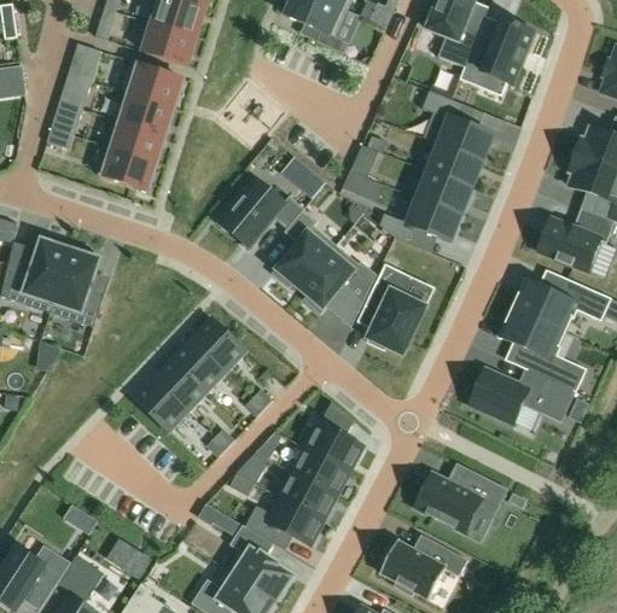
[(196,35),(205,7),(181,0),(151,0),(145,21),(151,22),(196,35)]
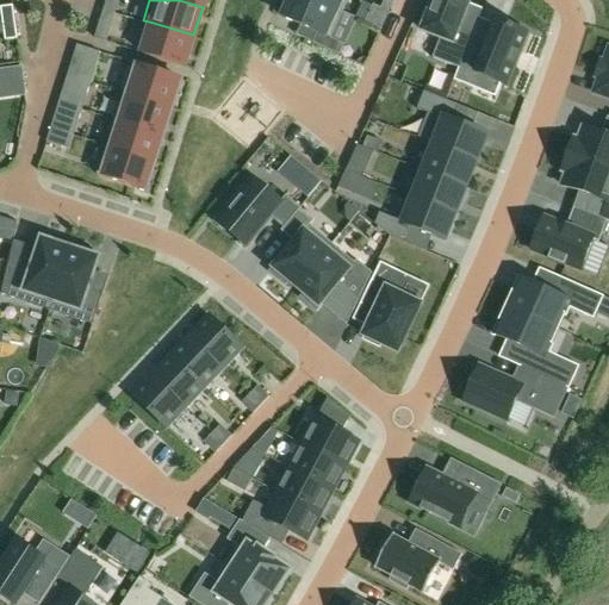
[(330,35),(342,8),(323,0),(286,0),(280,13),(316,30),(312,39),(339,51),(343,41),(330,35)]
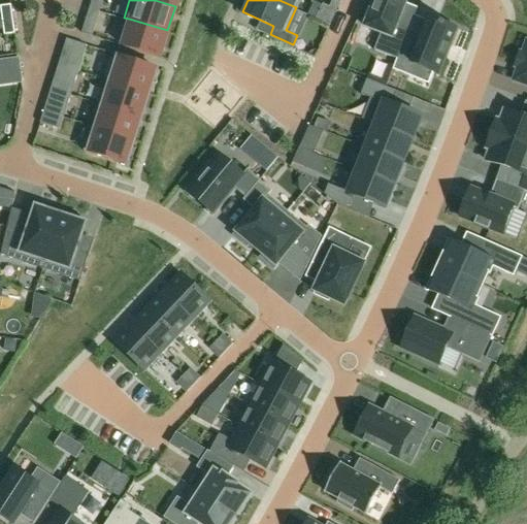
[(317,20),(328,24),(336,4),(326,0),(317,20)]
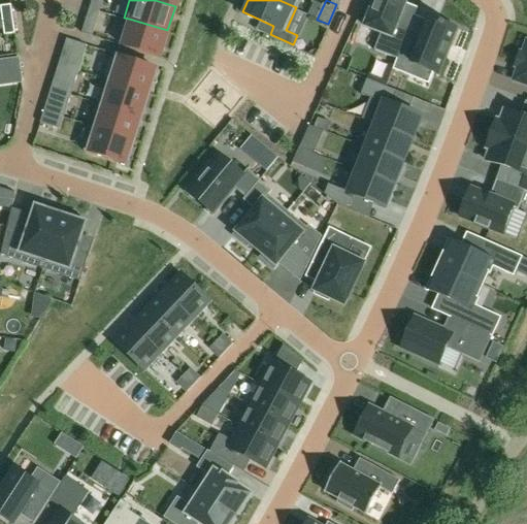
[(397,20),(404,0),(372,0),(372,1),(369,0),(361,19),(365,21),(364,24),(381,30),(373,47),(396,56),(408,25),(397,20)]
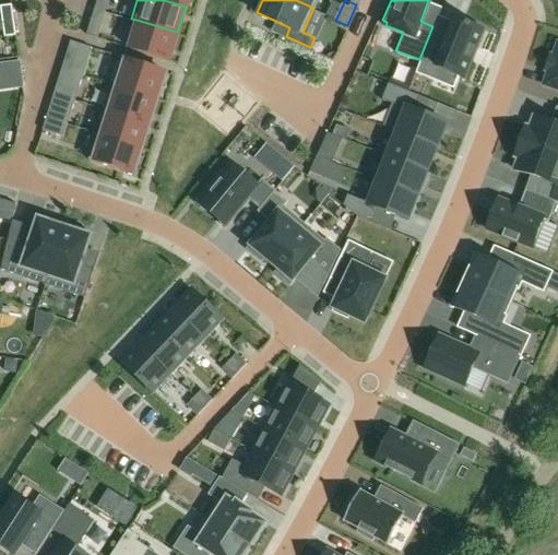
[(13,16),(11,1),(0,3),(2,19),(13,16)]
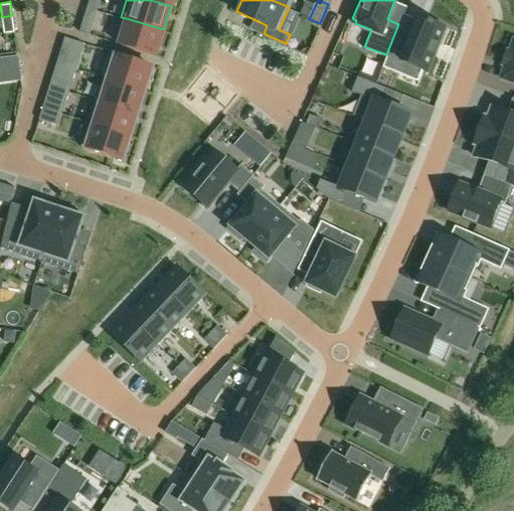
[(83,14),(78,29),(89,32),(94,17),(83,14)]
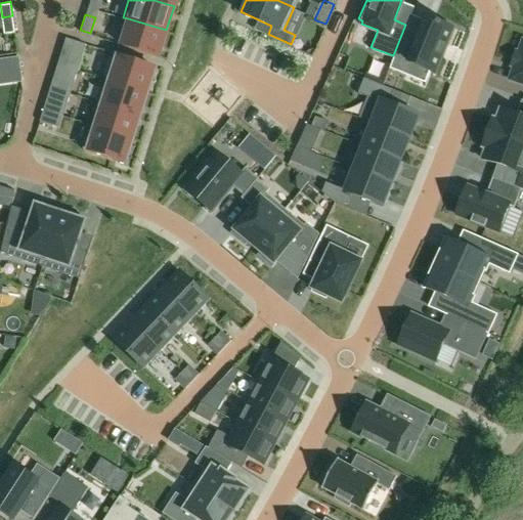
[(444,41),(450,25),(426,14),(420,30),(405,25),(393,55),(389,67),(405,73),(409,61),(433,71),(439,53),(442,54),(447,42),(444,41)]
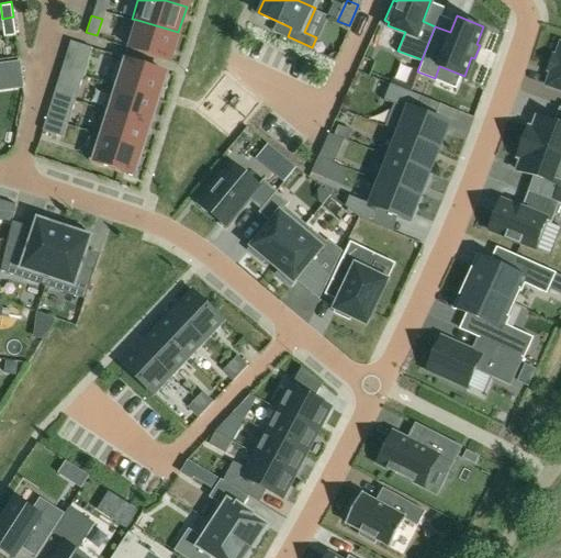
[(15,32),(13,17),(2,19),(3,34),(15,32)]
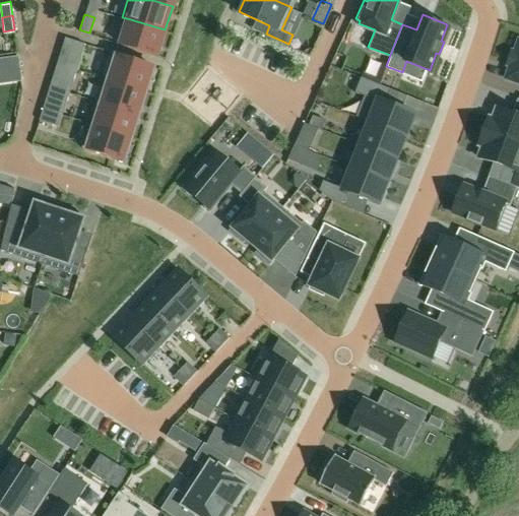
[(157,54),(165,29),(127,18),(120,42),(157,54)]
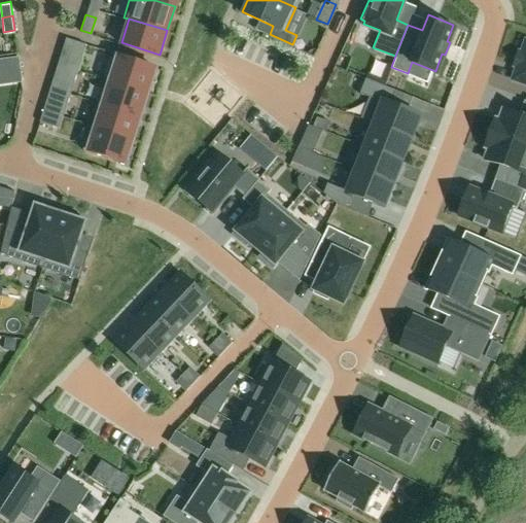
[(66,36),(64,43),(83,49),(85,42),(66,36)]
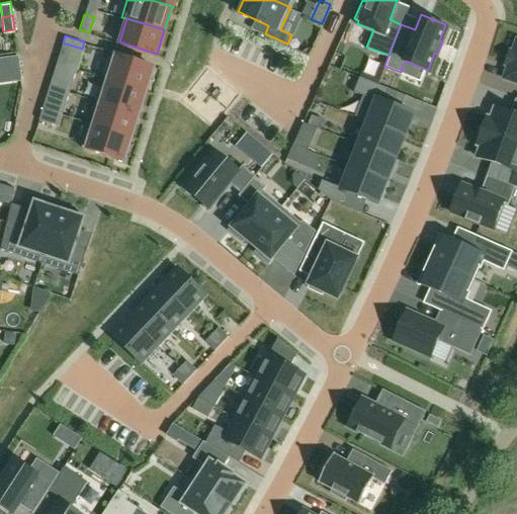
[(516,37),(512,50),(509,49),(505,63),(508,63),(503,76),(516,80),(516,37)]
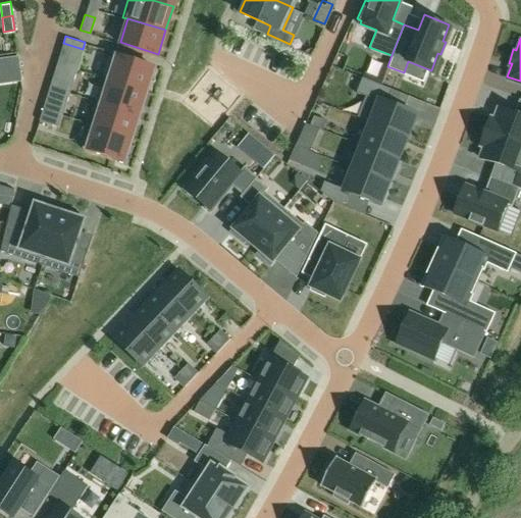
[(112,52),(104,76),(147,90),(154,65),(112,52)]
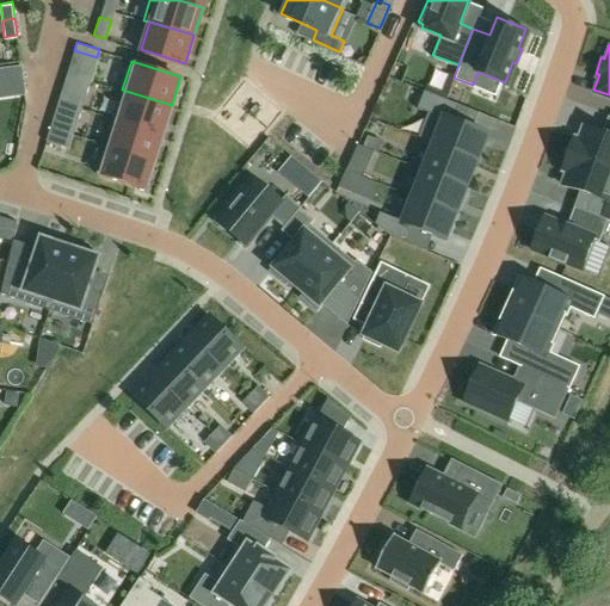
[(90,79),(67,72),(63,84),(86,91),(90,79)]
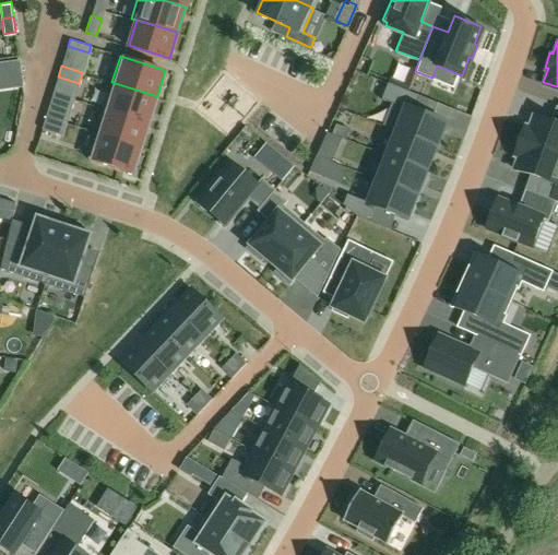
[(446,120),(414,108),(419,94),(388,81),(381,96),(406,106),(396,129),(436,144),(446,120)]
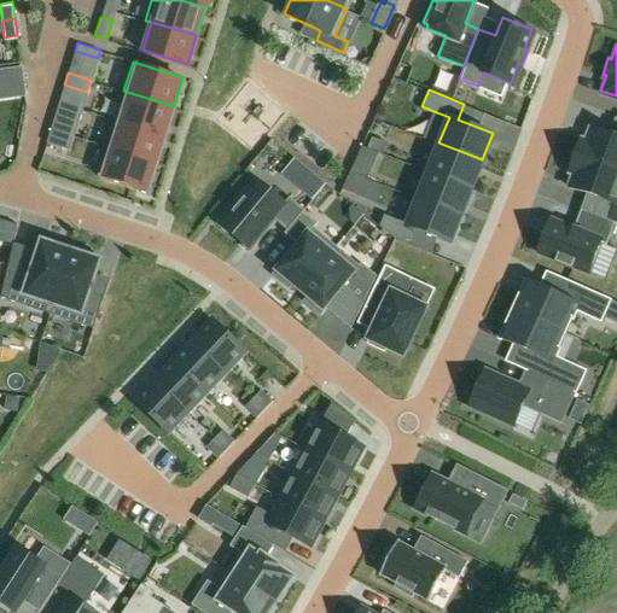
[(123,91),(115,118),(166,134),(174,106),(123,91)]
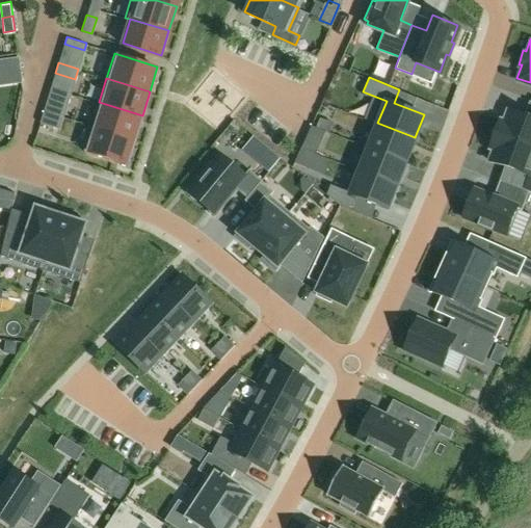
[(67,103),(71,93),(51,86),(47,97),(67,103)]
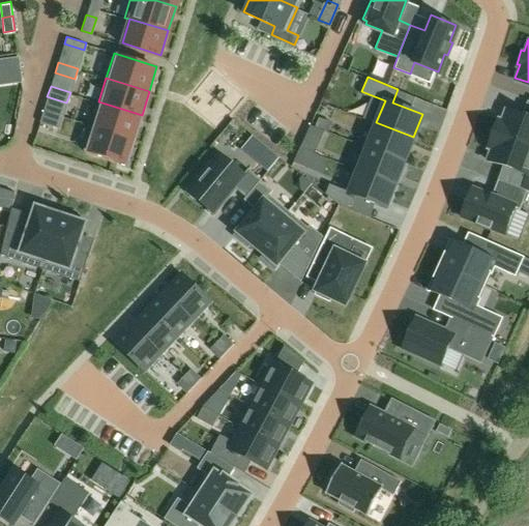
[(98,101),(91,123),(135,138),(142,115),(98,101)]
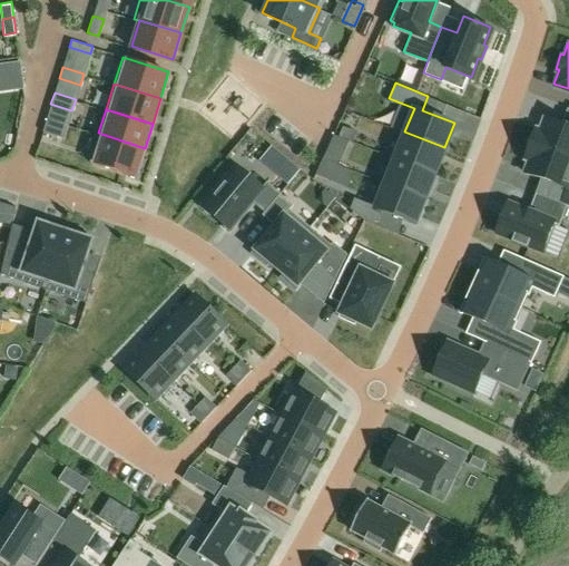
[(536,126),(530,142),(568,155),(568,125),(543,116),(539,128),(536,126)]
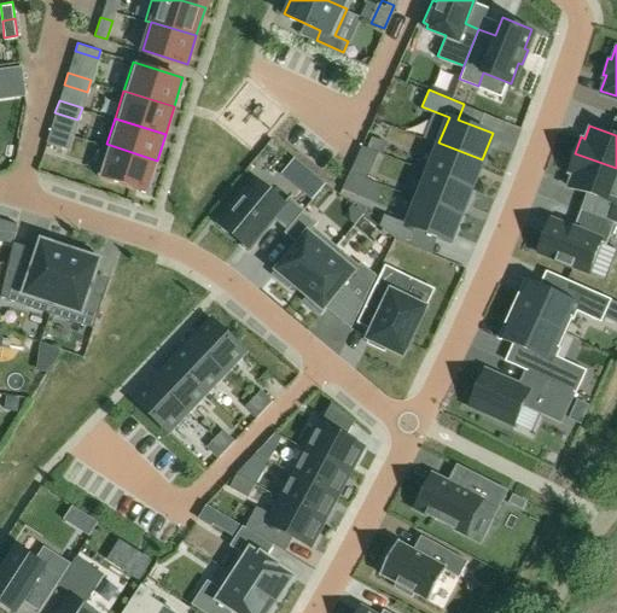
[(74,134),(51,127),(46,140),(69,147),(74,134)]
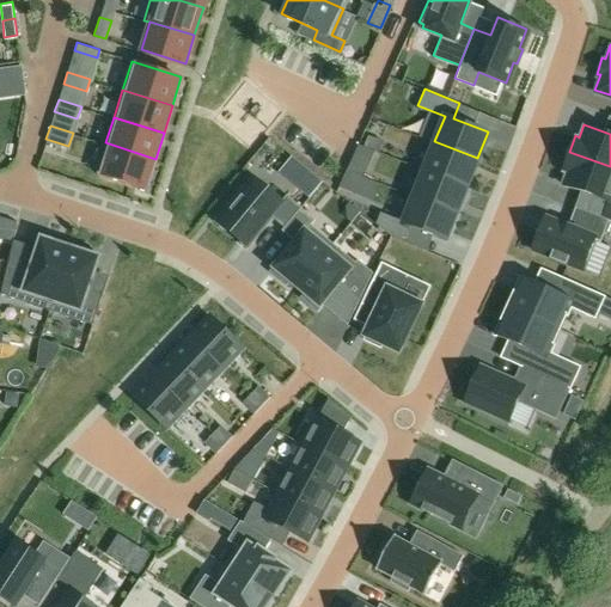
[(466,184),(477,158),(434,141),(423,167),(466,184)]
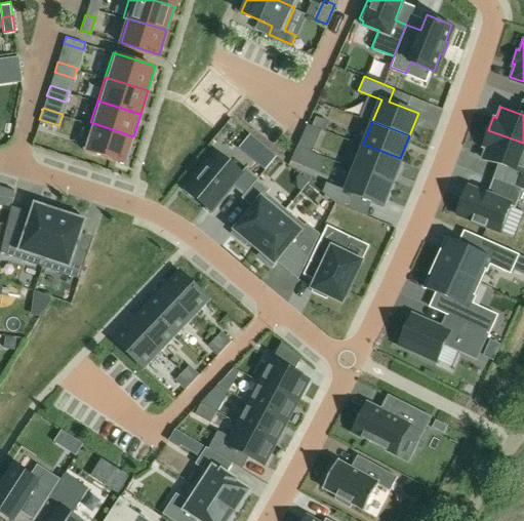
[(133,136),(90,122),(83,147),(125,160),(133,136)]
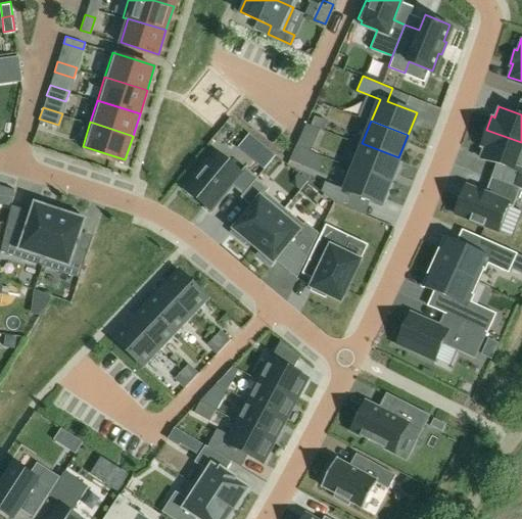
[(312,148),(321,129),(305,122),(296,141),(312,148)]
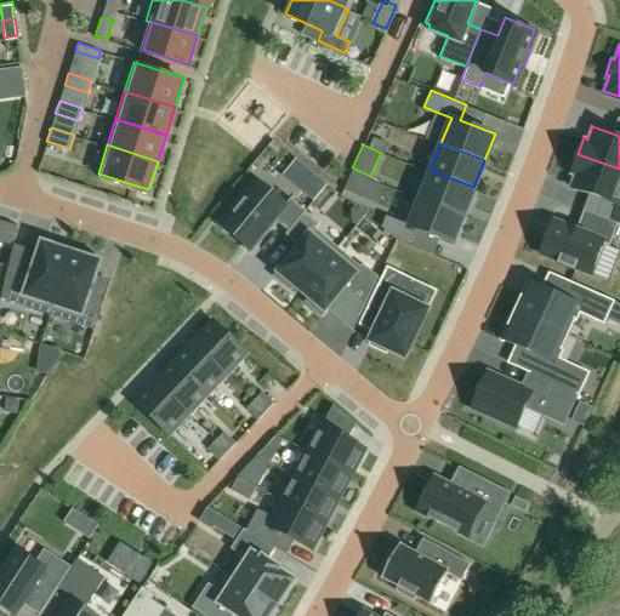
[(619,169),(578,154),(570,171),(575,172),(572,186),(603,197),(597,215),(619,222),(619,169)]
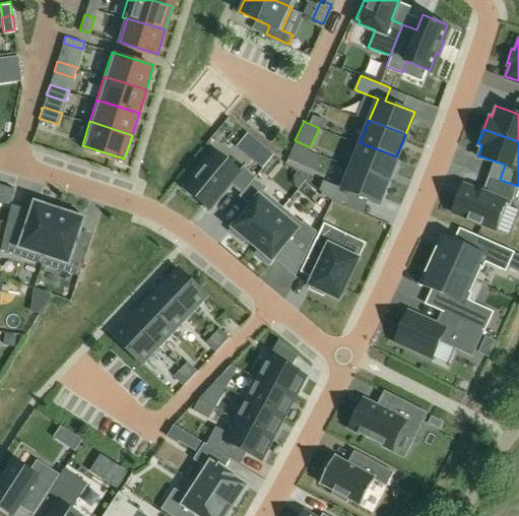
[(387,180),(396,156),(360,142),(351,166),(387,180)]
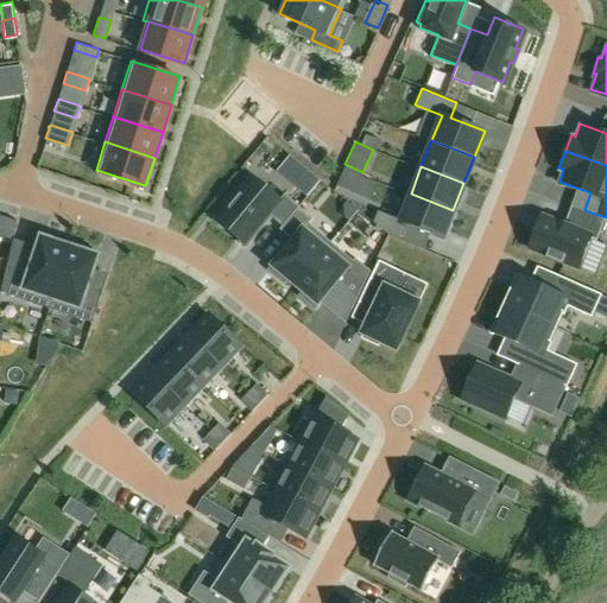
[(284,192),(279,197),(252,173),(215,217),(245,242),(270,213),(283,223),(298,204),(284,192)]
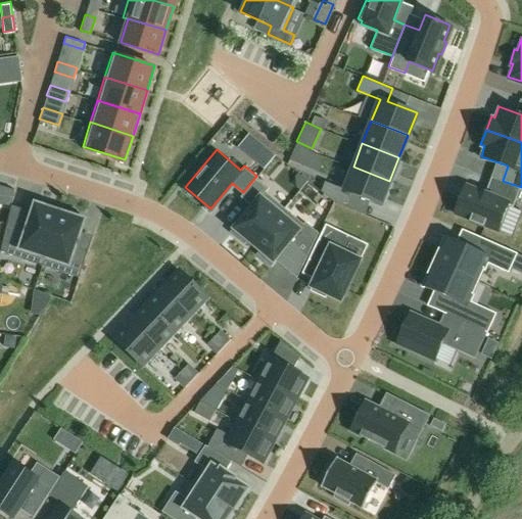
[(380,203),(389,181),(353,167),(344,187),(325,180),(321,189),(335,200),(346,205),(351,192),(380,203)]
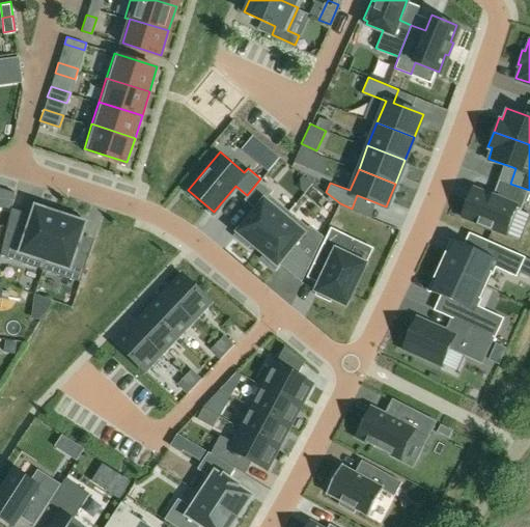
[(256,248),(288,210),(269,193),(273,189),(260,178),(247,195),(244,198),(255,207),(235,230),(233,233),(248,245),(250,242),(256,248)]
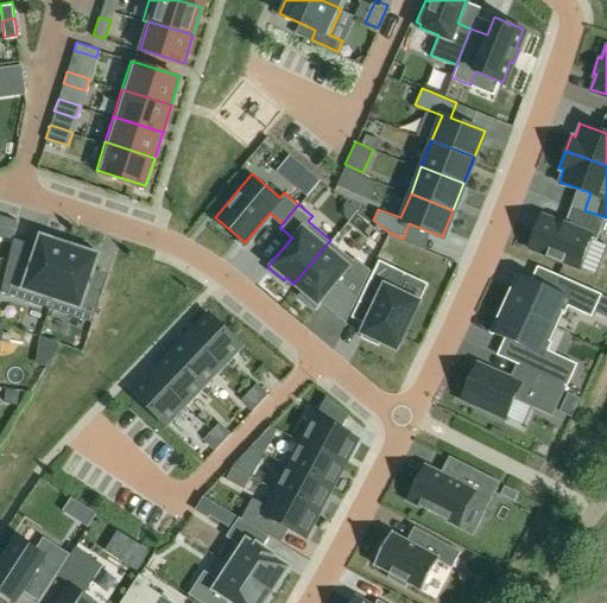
[(579,265),(590,236),(596,239),(604,217),(585,210),(570,204),(563,222),(541,214),(529,245),(547,252),(545,255),(562,262),(563,259),(579,265)]
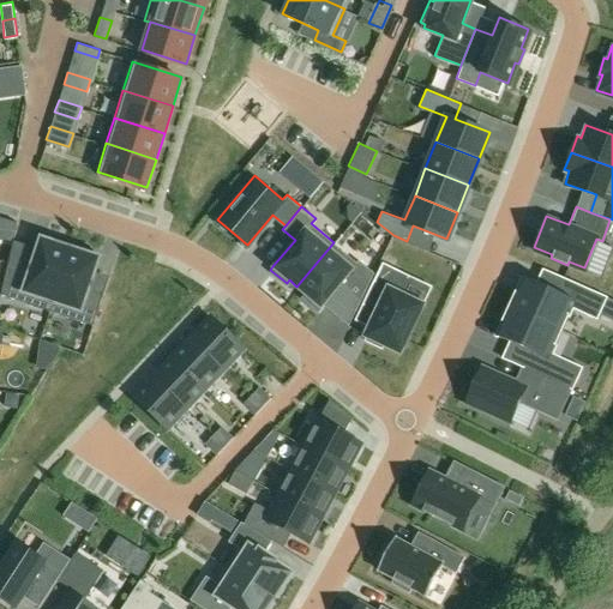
[(49,308),(70,246),(61,243),(62,239),(46,233),(43,237),(41,236),(30,269),(16,264),(6,294),(49,308)]
